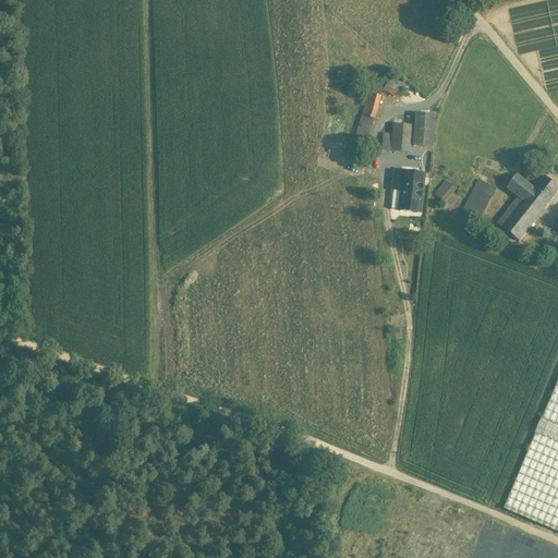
[(392,77),(384,91),(398,100),(407,86),(392,77)]
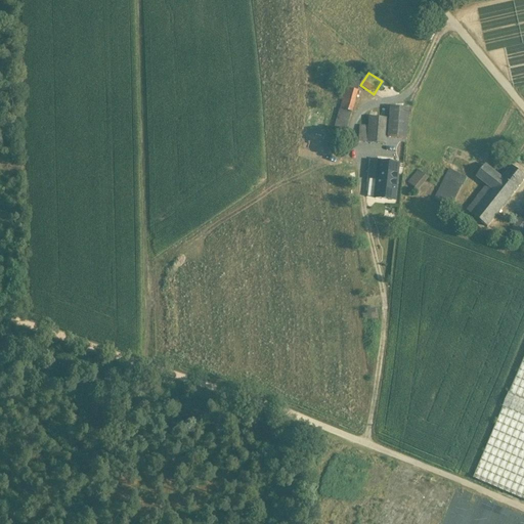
[(349,76),(345,91),(335,128),(346,131),(360,79),(349,76)]
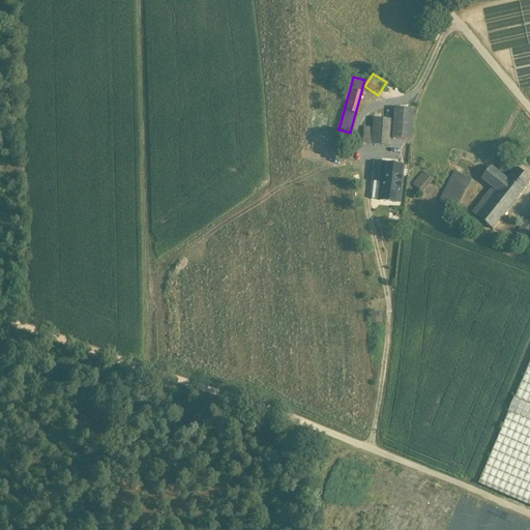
[(413,110),(394,109),(392,140),(410,141),(413,110)]
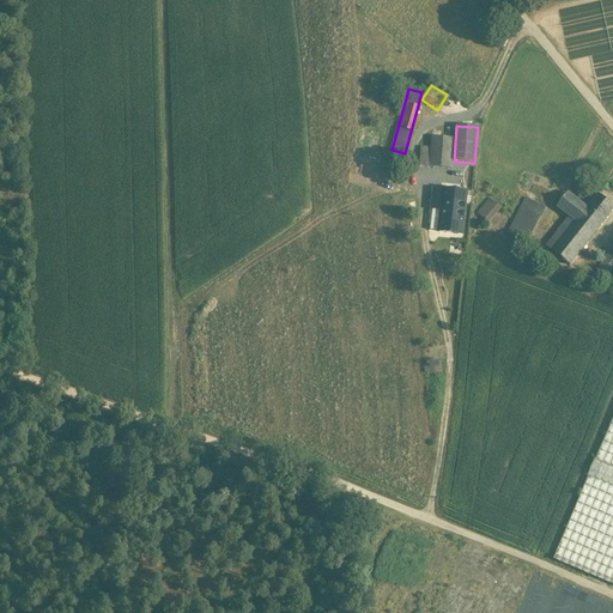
[(453,139),(431,137),(429,168),(450,169),(453,139)]
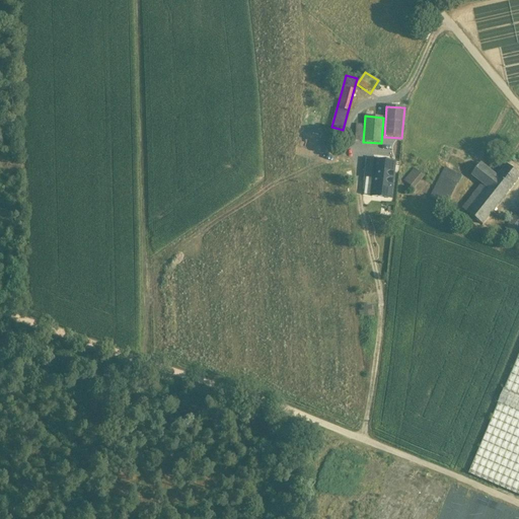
[(364,125),(356,125),(355,141),(363,142),(364,125)]
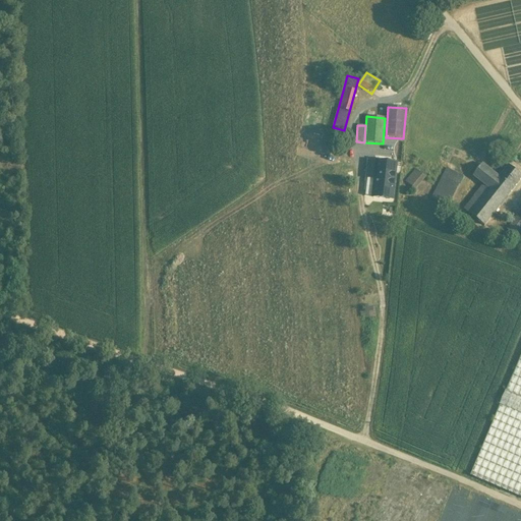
[(340,143),(330,141),(327,154),(337,157),(340,143)]
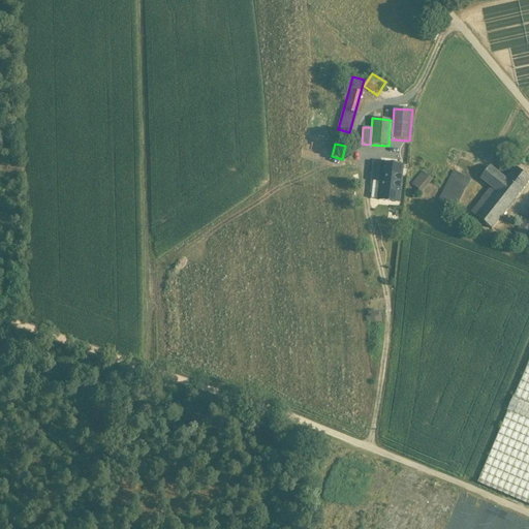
[(401,166),(375,163),(373,181),(381,182),(381,181),(399,183),(401,166)]
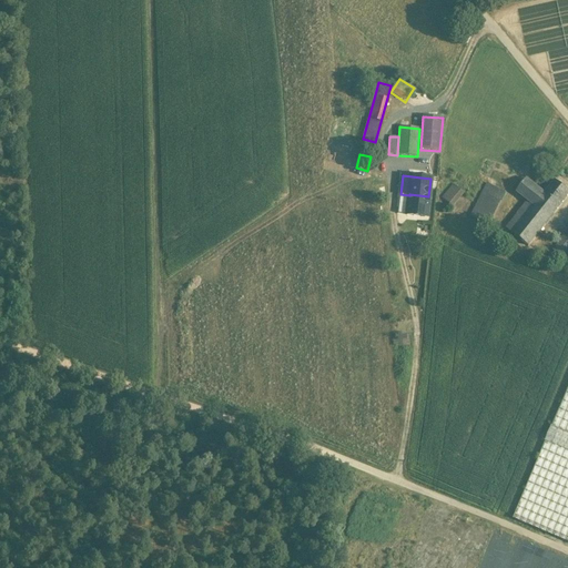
[(545,193),(527,179),(517,192),(528,201),(506,229),(529,246),(560,206),(545,193)]
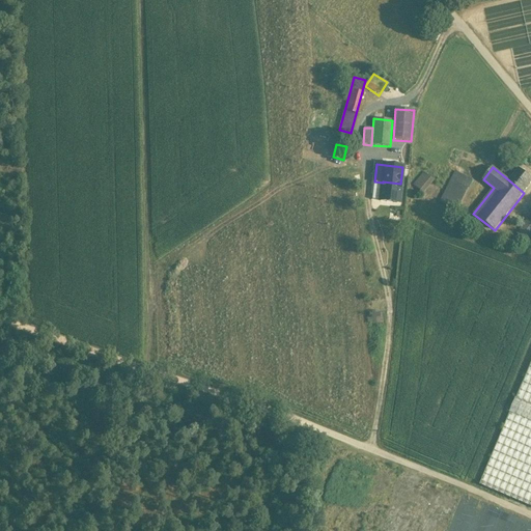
[(530,184),(530,177),(519,168),(509,180),(524,193),(530,184)]
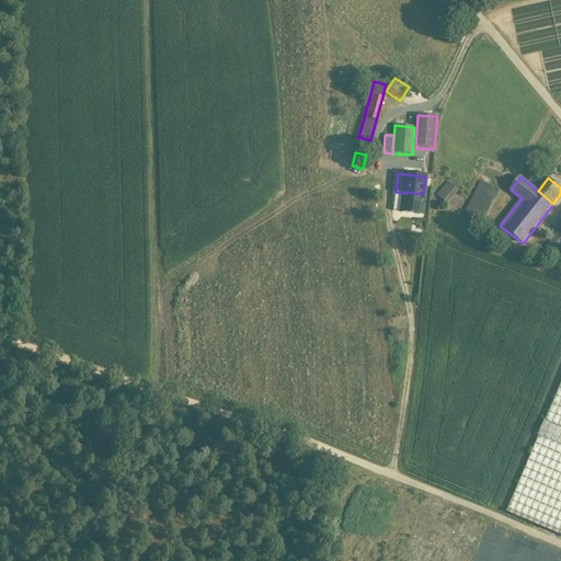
[(500,191),(481,181),(466,214),(484,222),(500,191)]
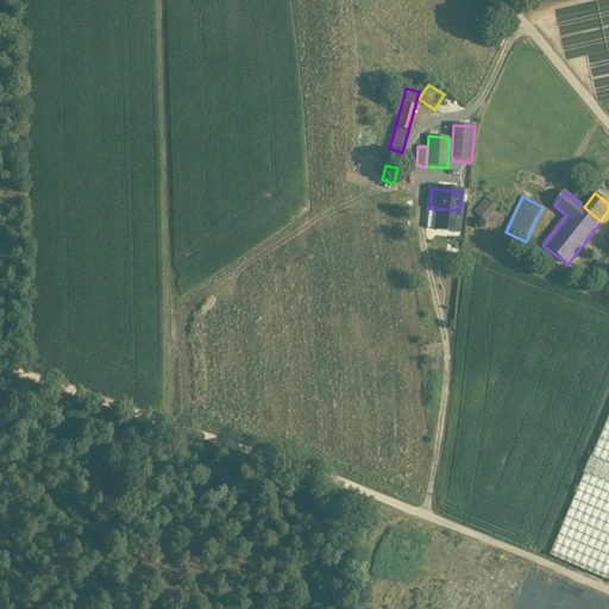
[(485,209),(479,217),(484,221),(497,207),(487,198),(481,205),(485,209)]
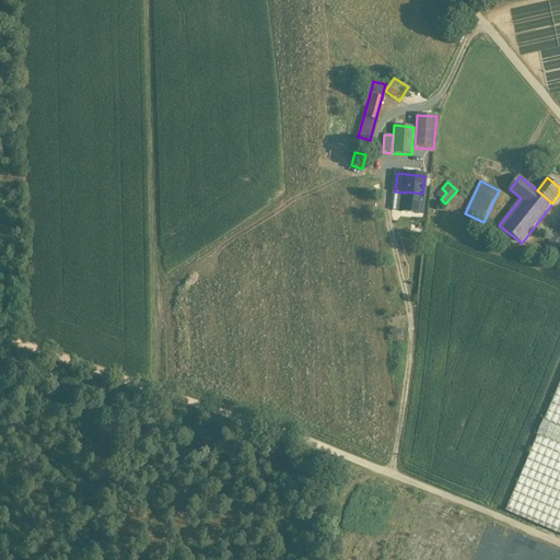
[(422,194),(404,191),(404,193),(401,212),(420,214),(422,194)]
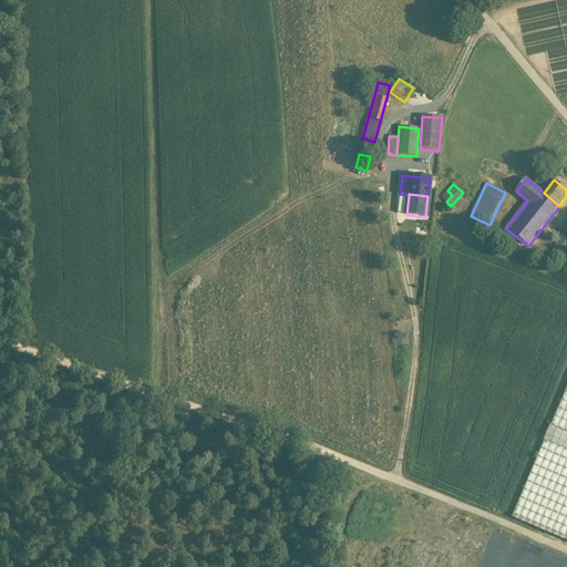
[(566,237),(563,235),(552,250),(562,258),(566,250),(566,237)]
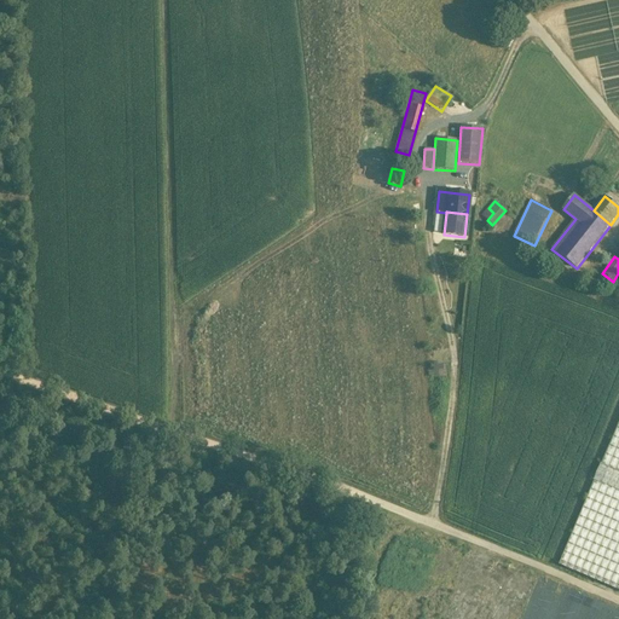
[(618,424),(602,466),(601,466),(594,481),(595,482),(559,565),(618,590),(618,424)]
